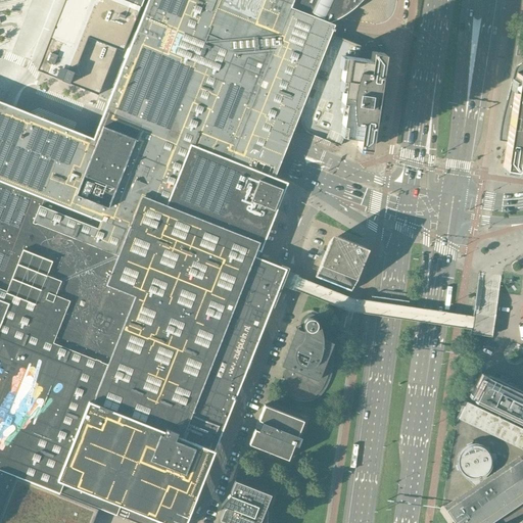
[(280,286),(281,283),(283,278),(286,272),(287,269),(258,257),(262,249),(288,181),(277,176),(282,162),(288,146),(288,145),(293,132),(298,120),(303,106),(307,95),(313,82),(319,67),(323,54),(328,42),(334,28),(335,25),(334,25),(335,22),(338,20),(344,17),(347,15),(351,13),(354,11),(357,9),(361,7),(363,4),(366,1),(366,0),(149,0),(148,4),(143,16),(138,31),(129,54),(124,68),(113,96),(109,107),(108,109),(96,139),(89,136),(87,136),(75,131),(60,126),(46,120),(19,109),(18,108),(0,101),(0,522),(91,522),(98,508),(121,517),(138,522),(188,522),(215,456),(226,428),(240,389),(245,377),(249,365),(260,337),(268,319),(275,301),(280,286)]
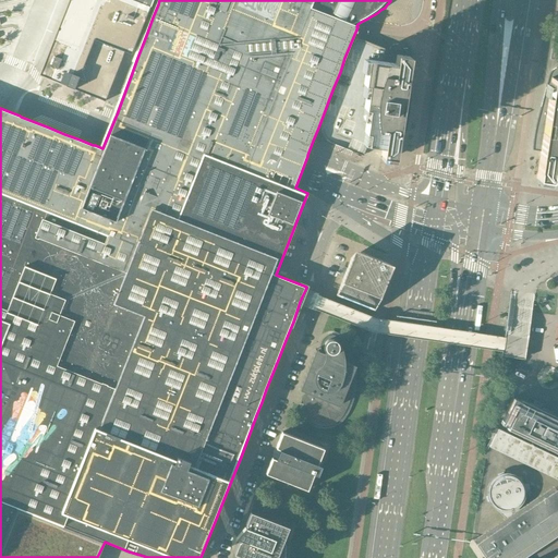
[(69,0),(38,80),(106,102),(108,96),(112,85),(126,47),(133,49),(152,0),(69,0)]
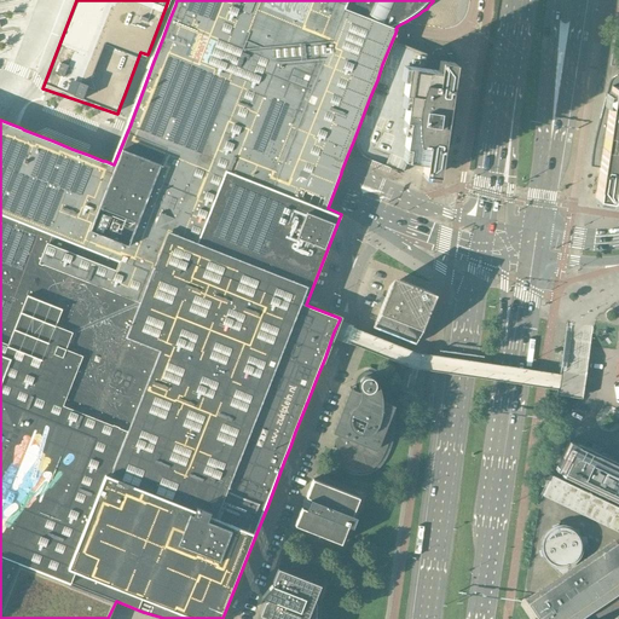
[(393,41),(357,133),(357,136),(356,137),(356,138),(356,140),(356,142),(356,144),(357,146),(357,148),(358,149),(358,150),(359,151),(360,152),(360,154),(362,155),(363,156),(364,157),(365,157),(366,158),(403,172),(401,171),(405,160),(406,160),(424,162),(423,173),(438,174),(443,139),(452,140),(453,131),(455,122),(455,114),(457,62),(457,58),(456,56),(455,53),(452,51),(450,50),(447,48),(444,47),(441,47),(439,48),(435,50),(434,51),(432,53),(429,56),(393,41)]
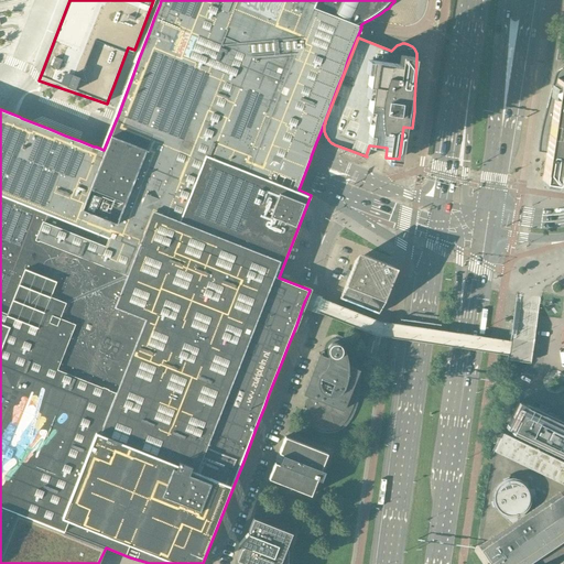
[(563,67),(563,68),(562,68),(560,69),(559,71),(557,72),(556,73),(555,74),(555,75),(554,76),(542,125),(541,128),(540,133),(540,136),(539,141),(539,147),(546,148),(542,181),(555,182),(556,173),(563,174),(563,67)]
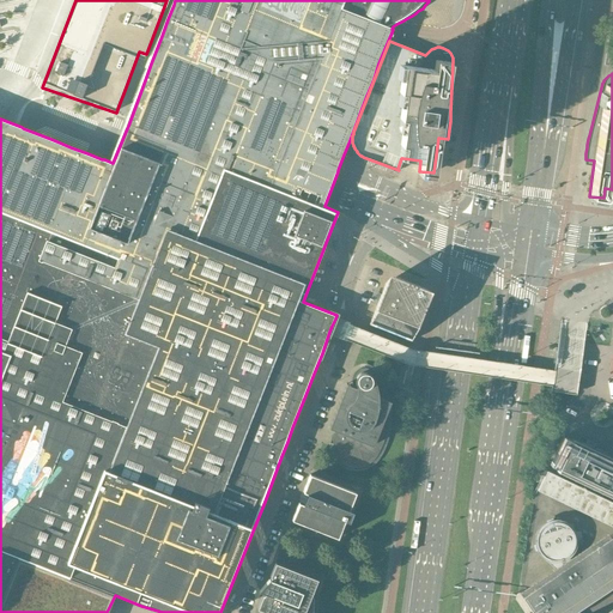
[(389,274),(386,284),(369,325),(411,341),(431,291),(389,274)]
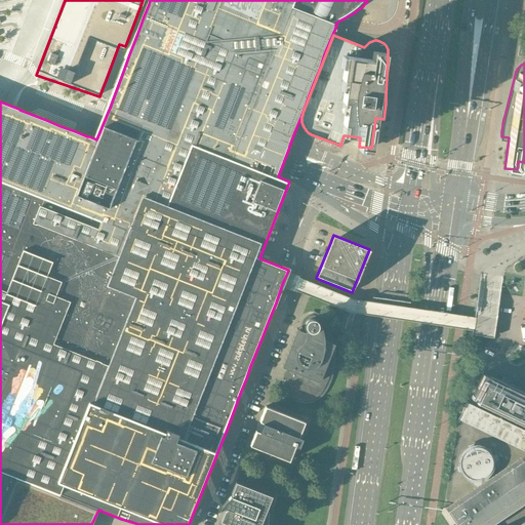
[(310,315),(309,315),(309,316),(310,319),(309,319),(309,320),(308,320),(307,321),(306,322),(306,323),(305,324),(305,325),(305,326),(301,326),(301,328),(301,330),(296,328),(281,366),(288,369),(287,370),(286,371),(286,372),(285,373),(285,374),(285,375),(285,377),(284,378),(284,380),(284,381),(285,382),(285,385),(285,386),(286,388),(286,389),(287,390),(288,391),(288,392),(289,394),(290,395),(292,396),(294,398),(295,398),(297,399),(299,400),(301,400),(303,400),(305,401),(307,401),(308,400),(310,400),(312,399),(314,399),(316,397),(318,396),(319,395),(320,394),(321,393),(322,391),(323,390),(324,388),(325,386),(326,384),(328,379),(328,378),(329,376),(329,375),(330,372),(331,369),(331,366),(332,363),(332,360),(332,357),(332,355),(332,352),(331,350),(333,345),(334,344),(330,341),(329,338),(328,335),(327,331),(326,330),(324,326),(322,323),(320,320),(319,319),(318,318),(317,317),(316,316),(315,316),(314,316),(312,315),(311,315),(310,315)]
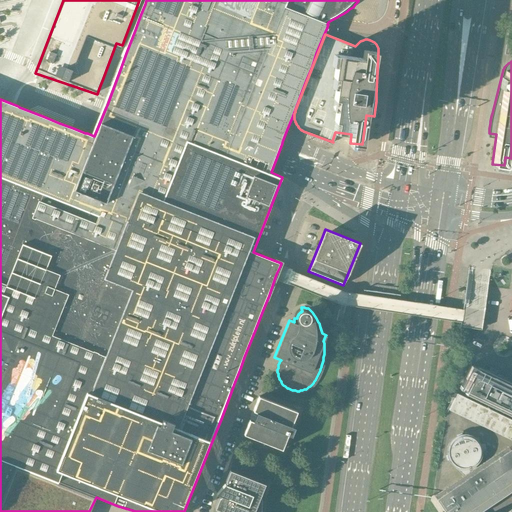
[(450,463),(451,464),(452,465),(466,477),(463,479),(435,498),(444,510),(444,511),(477,511),(511,488),(511,382),(477,365),(476,367),(470,364),(460,385),(460,386),(466,389),(464,393),(465,393),(511,415),(511,420),(457,394),(449,410),(511,439),(511,446),(477,469),(476,467),(478,464),(479,462),(481,459),(481,455),(482,452),(481,449),(481,446),(479,443),(477,440),(476,439),(474,437),(472,436),(470,435),(468,435),(465,434),(463,434),(461,435),(459,435),(457,436),(455,437),(453,438),(451,440),(450,442),(448,444),(447,446),(447,448),(446,450),(446,452),(446,454),(446,456),(447,458),(448,459),(449,461),(450,463)]
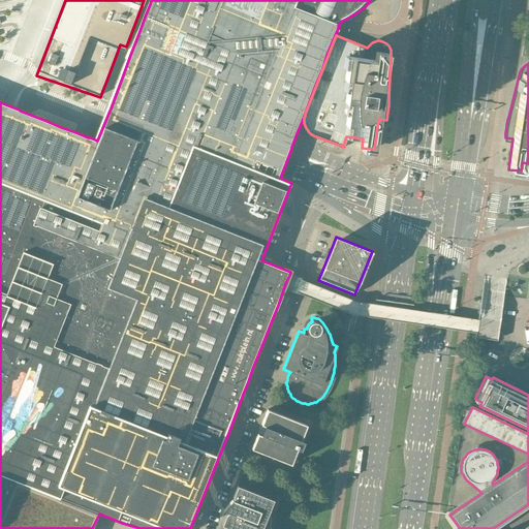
[(307,425),(268,409),(261,425),(260,425),(257,433),(257,434),(252,448),(291,465),(298,449),(301,450),(305,442),(301,440),(307,425)]
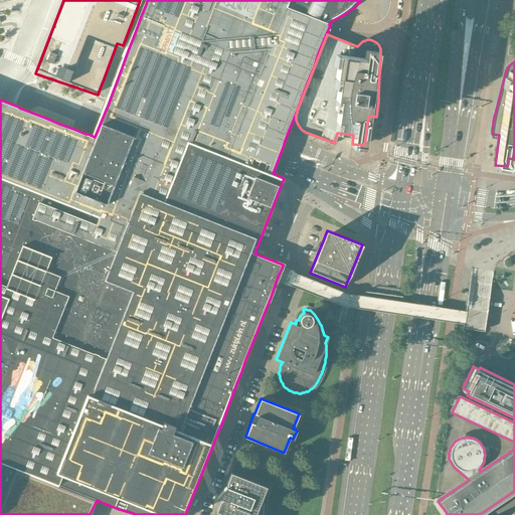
[(226,486),(223,490),(222,490),(216,496),(222,498),(221,500),(220,499),(216,511),(225,514),(262,514),(263,501),(261,500),(267,487),(231,473),(226,484),(227,485),(226,486)]
